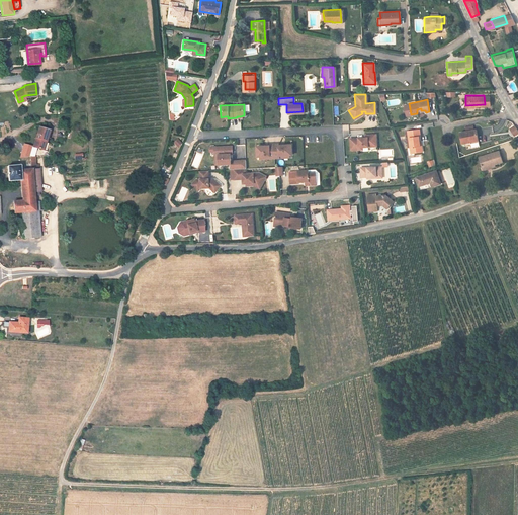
[(51,131),(39,126),(33,146),(42,149),(45,142),(48,143),(51,131)]
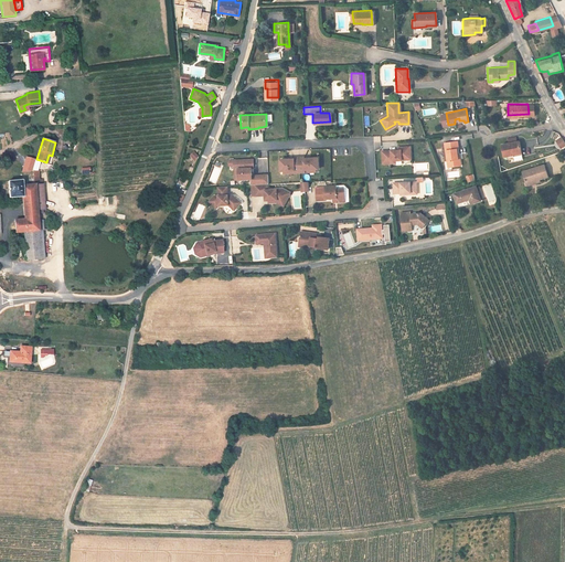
[(444,141),(445,149),(447,149),(448,166),(460,165),(457,139),(444,141)]
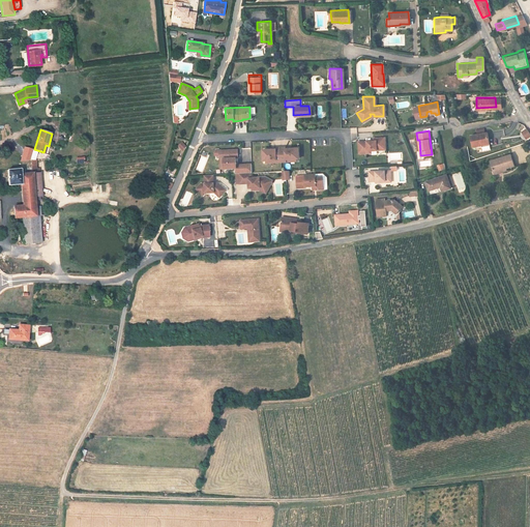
[(471,146),(480,144),(482,144),(482,143),(489,142),(487,133),(484,133),(476,134),(470,136),(471,146)]
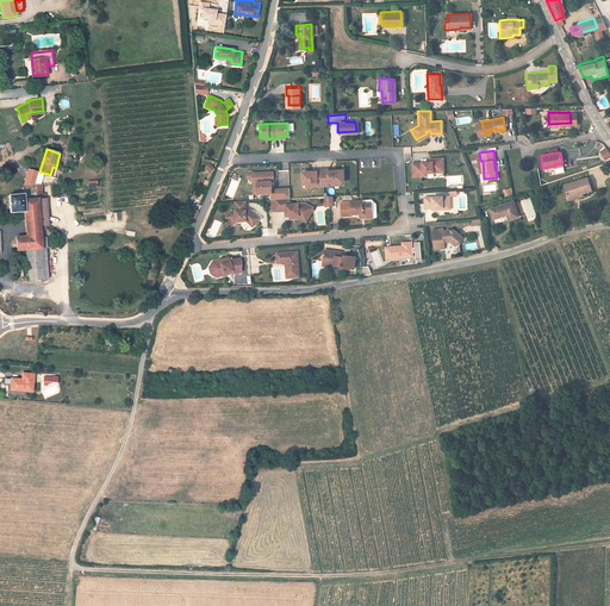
[(412,161),(414,175),(423,175),(423,172),(427,172),(444,170),(443,156),(433,157),(434,160),(430,161),(412,161)]
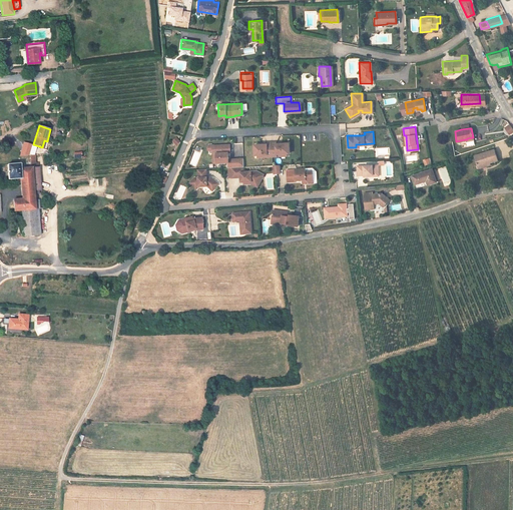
[(262,155),(273,155),(272,141),(261,141),(262,155)]
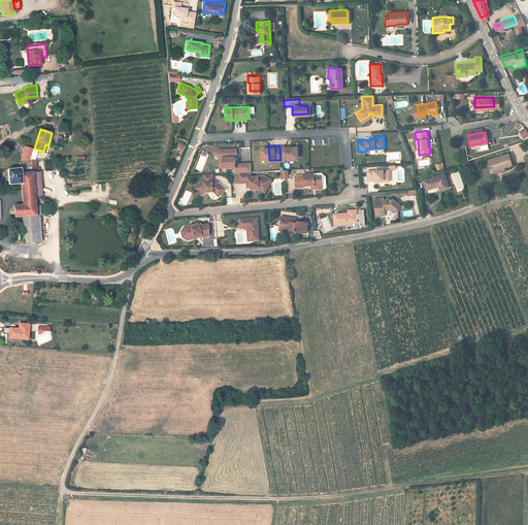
[(279,145),(281,160),(290,159),(290,157),(295,157),(297,157),(297,146),(290,146),(285,146),(285,145),(279,145)]
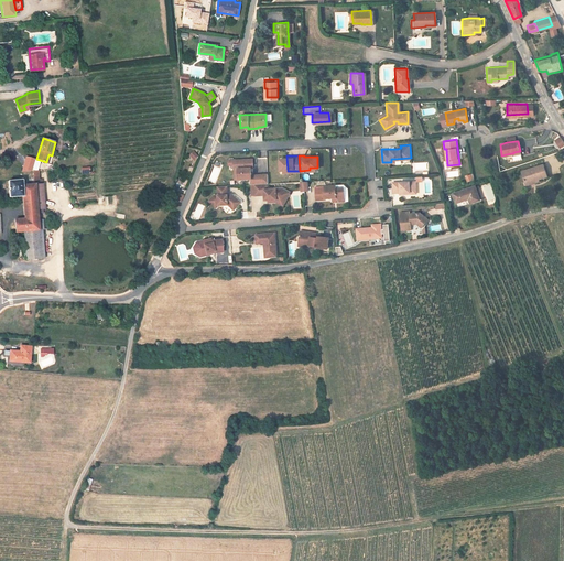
[(252,158),(228,160),(228,164),(232,164),(234,179),(251,177),(252,183),(253,183),(267,182),(268,182),(268,173),(251,174),(250,166),(252,166),(252,158)]
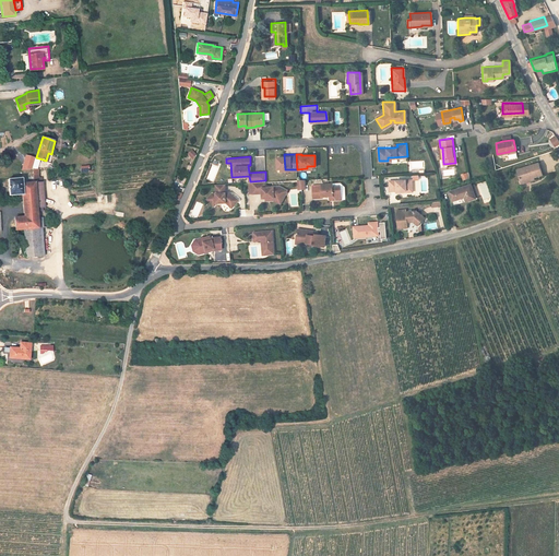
[(530,179),(531,181),(535,179),(535,177),(544,175),(540,163),(519,169),(522,181),(530,179)]
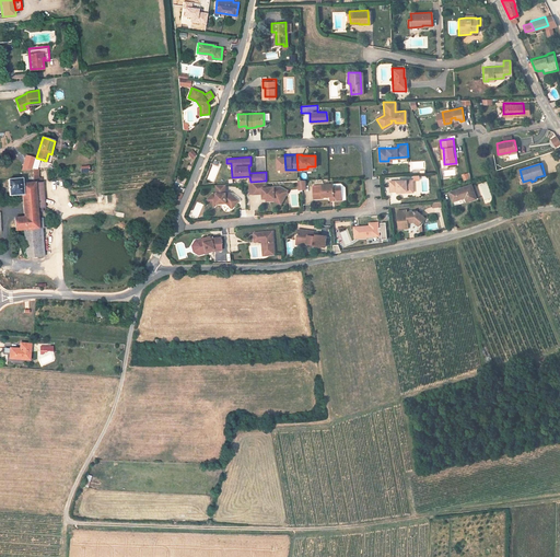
[(417,186),(418,186),(418,189),(429,189),(429,172),(423,172),(423,176),(417,176),(417,186)]
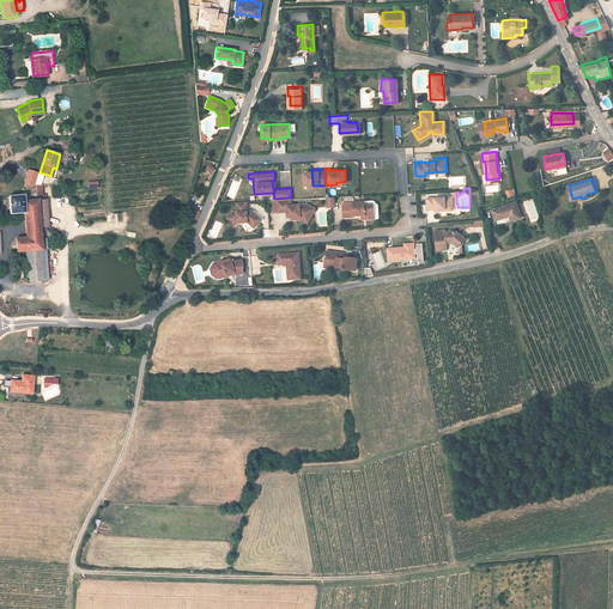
[(23,195),(8,195),(10,213),(24,213),(25,238),(14,239),(14,251),(40,250),(38,239),(38,231),(38,227),(37,200),(24,201),(23,195)]
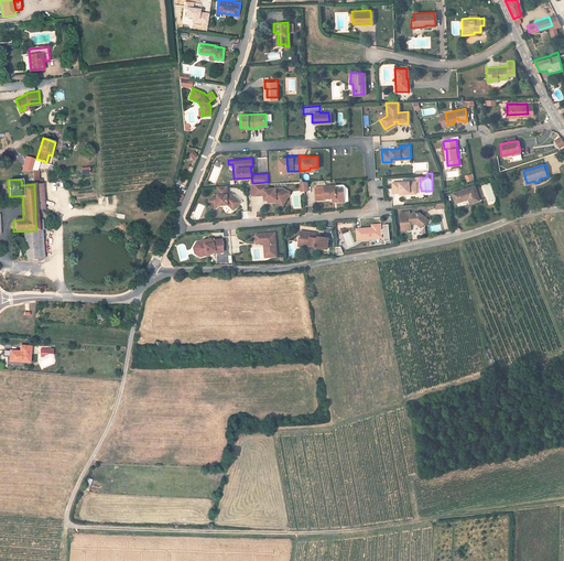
[(400,193),(410,192),(410,189),(415,189),(415,180),(392,181),(393,191),(400,191),(400,193)]
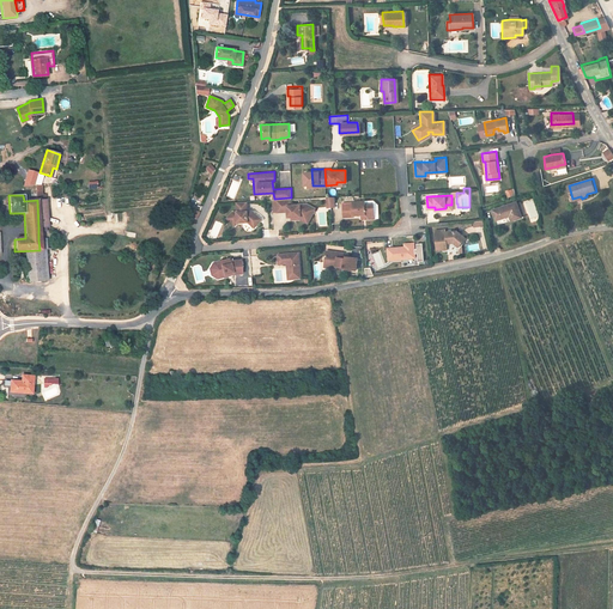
[(287,215),(291,215),(301,214),(307,218),(313,206),(305,202),(290,203),(290,198),(275,199),(277,211),(287,209),(287,215)]
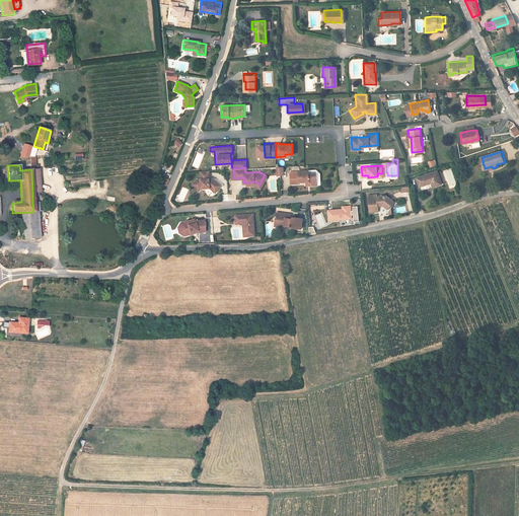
[(209,169),(200,170),(200,178),(197,178),(192,183),(199,190),(201,188),(210,187),(215,192),(221,185),(213,177),(210,177),(209,169)]
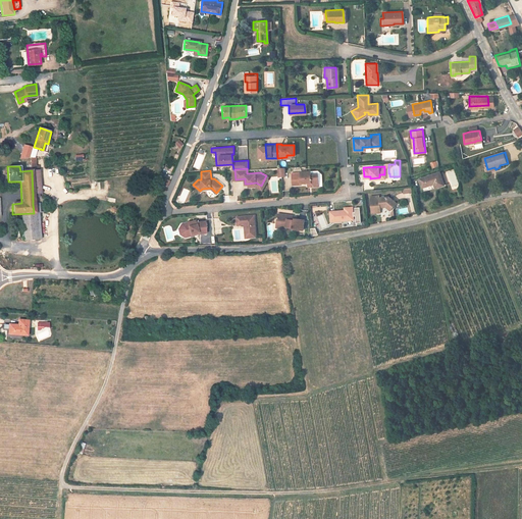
[(313,186),(319,185),(318,173),(311,173),(311,170),(300,171),(300,172),(292,172),(292,184),(301,183),(301,182),(307,182),(311,182),(313,184),(313,186)]
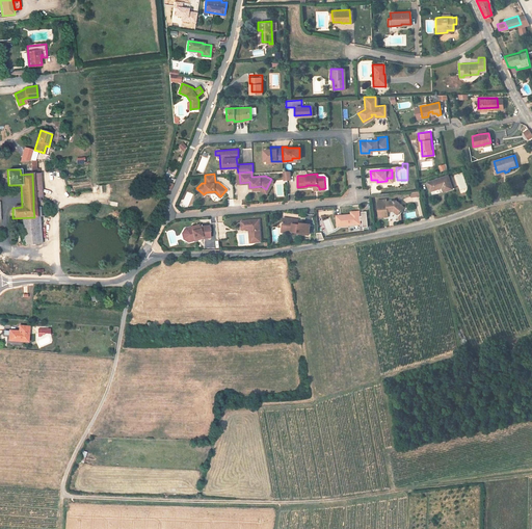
[(324,177),(325,188),(328,188),(327,177),(324,174),(317,174),(317,177),(324,177)]
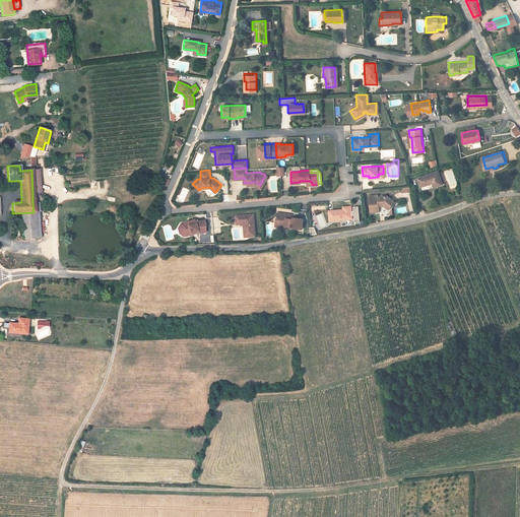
[(438,171),(417,178),(420,186),(433,182),(434,186),(442,184),(441,183),(438,172),(438,171)]
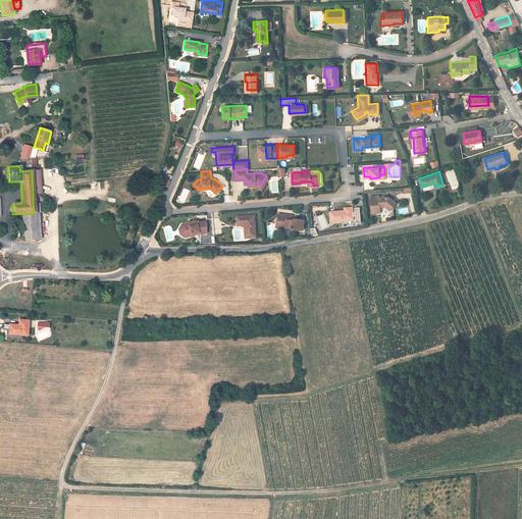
[(256,183),(248,184),(248,186),(255,186),(262,189),(268,176),(266,175),(261,186),(256,183)]
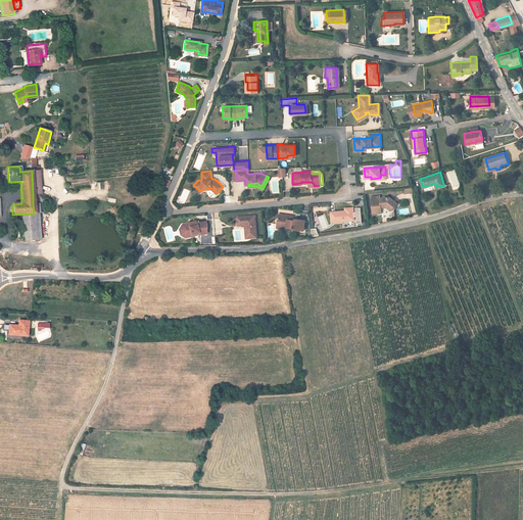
[(391,207),(390,206),(394,201),(387,196),(369,197),(370,210),(375,210),(375,211),(379,211),(379,214),(381,214),(381,216),(392,215),(391,207)]
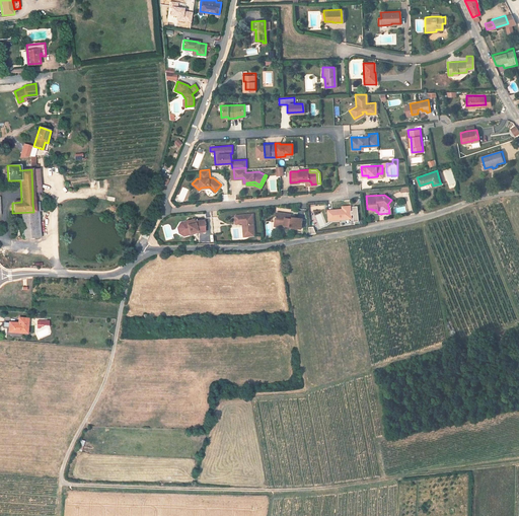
[(349,208),(341,208),(325,209),(326,219),(350,218),(349,208)]
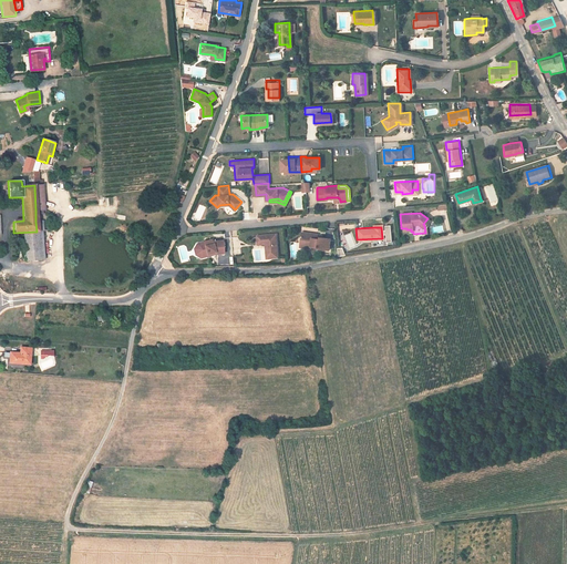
[(301,231),(300,242),(306,242),(306,245),(311,246),(319,247),(319,248),(329,249),(330,237),(320,236),(320,237),(317,237),(317,233),(301,231)]
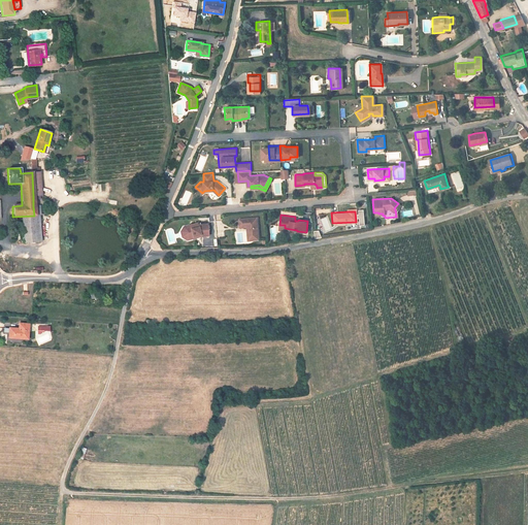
[(35,242),(34,217),(21,218),(23,242),(35,242)]
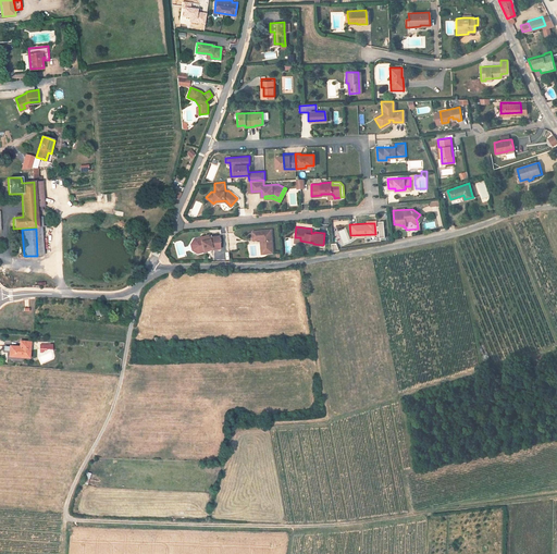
[(268,248),(268,253),(273,251),(271,229),(252,231),(252,239),(260,238),(262,238),(263,248),(268,248)]
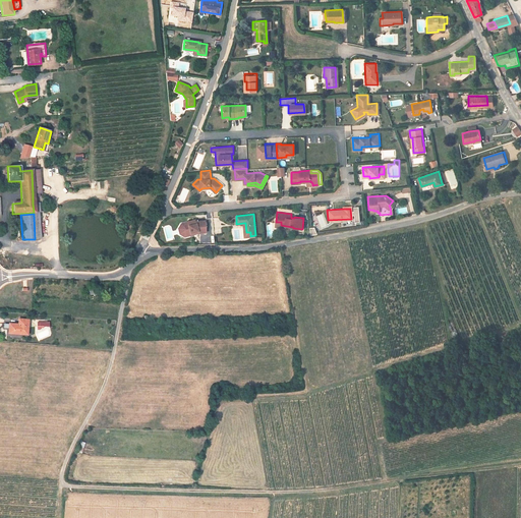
[(192,219),(185,221),(179,223),(176,228),(177,233),(182,236),(196,232),(204,233),(203,221),(193,221),(192,219)]
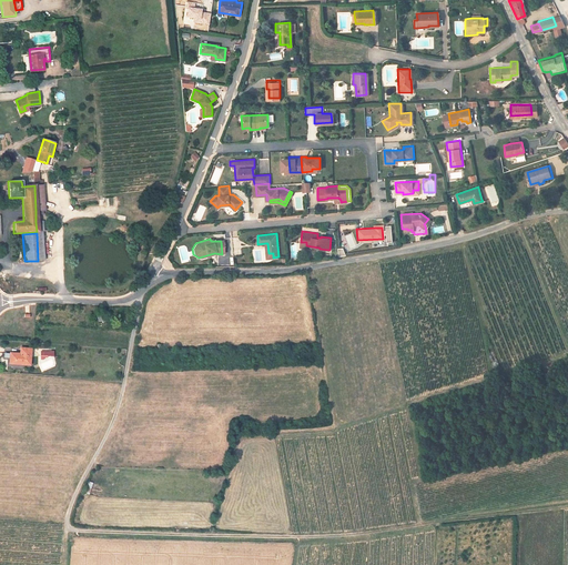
[(33,345),(22,344),(21,350),(14,349),(14,354),(11,354),(11,360),(31,361),(32,352),(33,352),(34,346),(33,345)]
